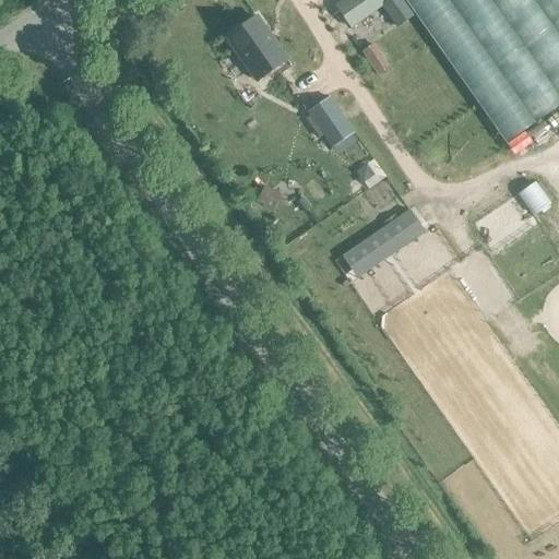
[(382,0),(345,0),(335,8),(349,30),(385,4),(382,0)]
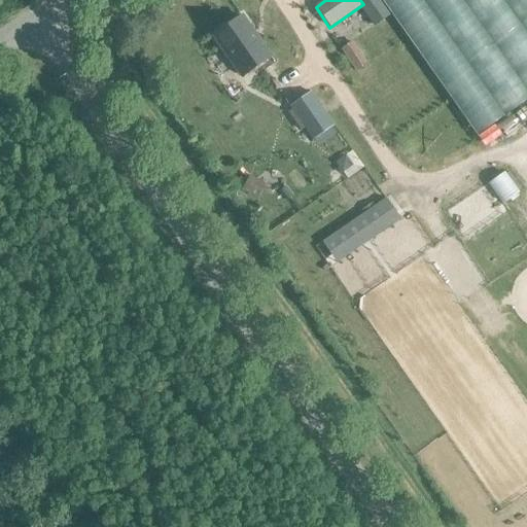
[(526,0),(380,0),(477,136),(526,100),(526,0)]
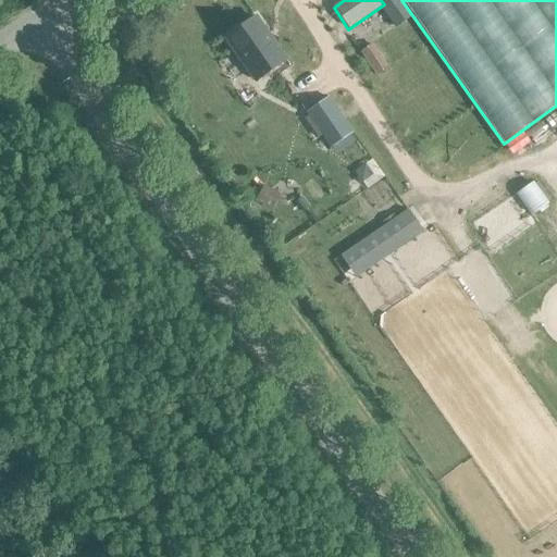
[(255,20),(224,40),(255,83),(284,62),(255,20)]
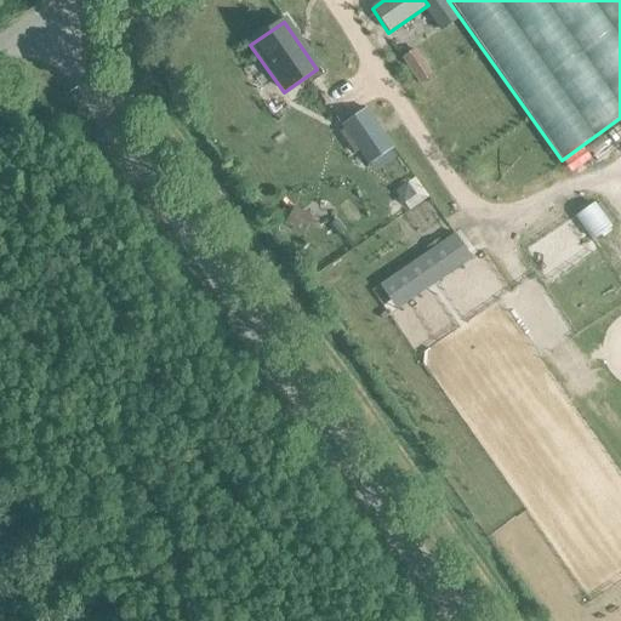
[(416,50),(403,58),(420,84),(433,75),(416,50)]
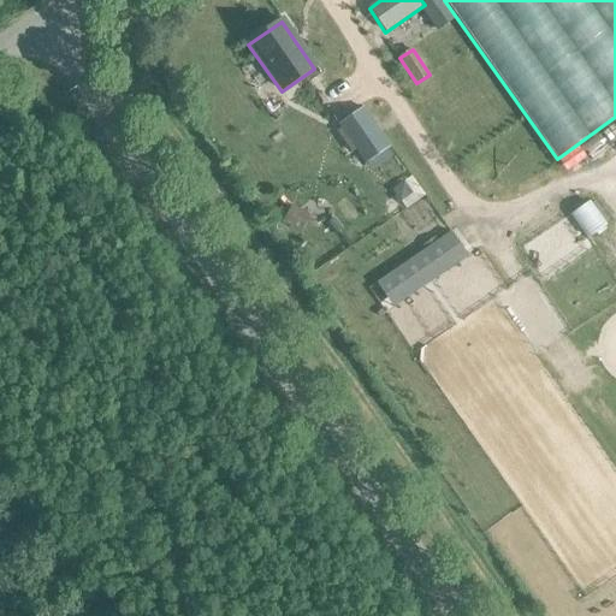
[(363,108),(339,125),(367,164),(390,147),(363,108)]
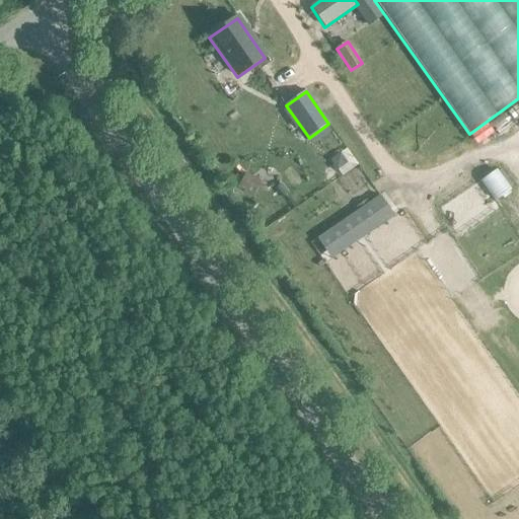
[(335,159),(334,165),(338,170),(347,163),(341,154),(335,159)]
